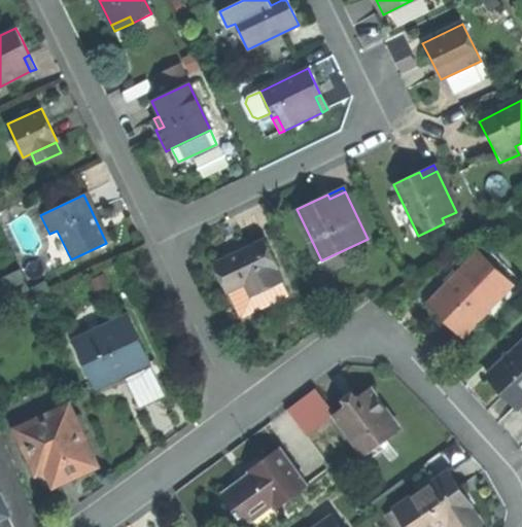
[(321,260),(297,209),(292,211),(316,262),(321,260)]
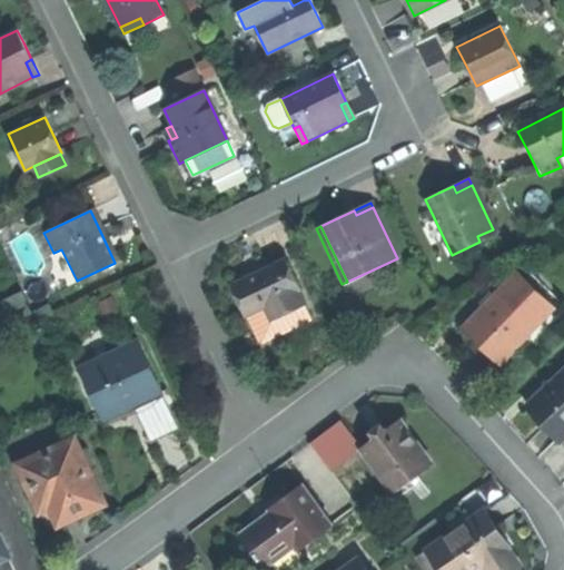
[(495,234),(493,229),(477,236),(480,242),(495,234)]
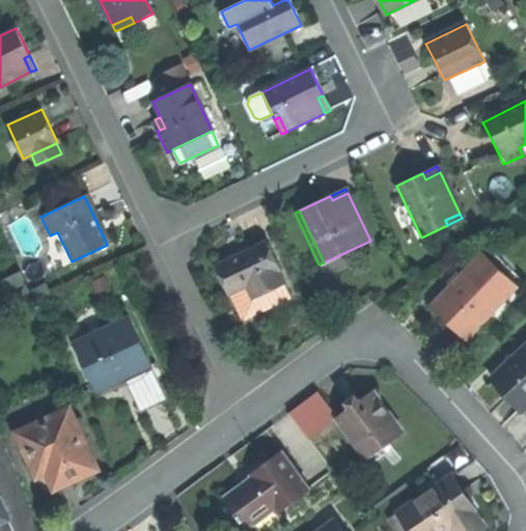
[(215,267),(228,295),(246,285),(252,299),(282,284),(276,272),(278,271),(265,243),(238,255),(215,267)]
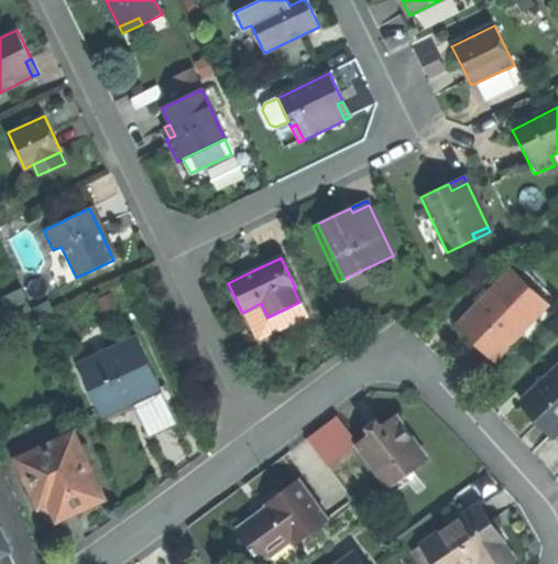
[(511,288),(521,278),(520,278),(511,269),(501,279),(511,288)]
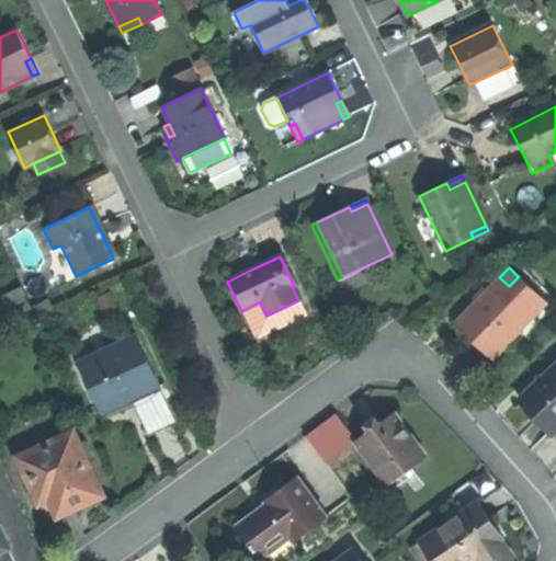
[(523,270),(518,276),(519,276),(544,302),(549,296),(523,270)]
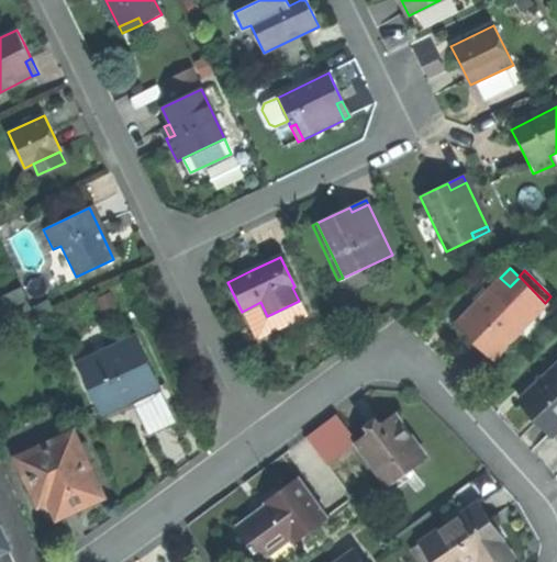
[(545,303),(520,277),(510,287),(535,313),(545,303)]
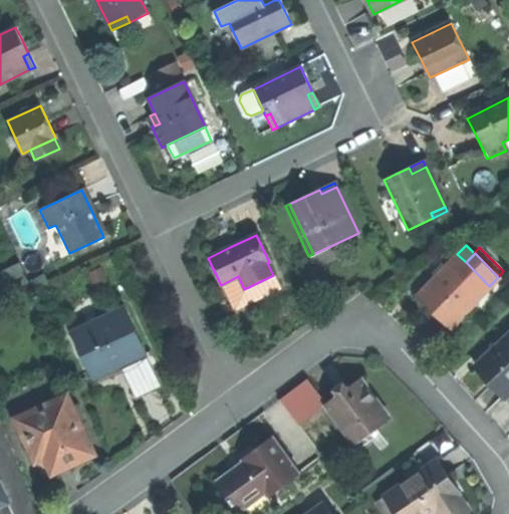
[(466,262),(457,254),(418,294),(433,309),(449,326),(489,286),(466,262)]
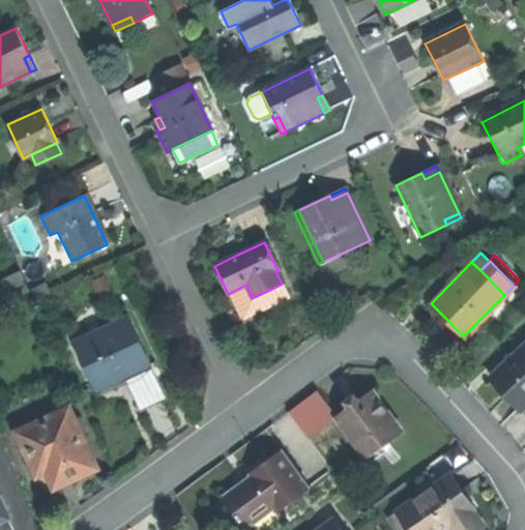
[(10,299),(28,291),(19,272),(1,280),(10,299)]
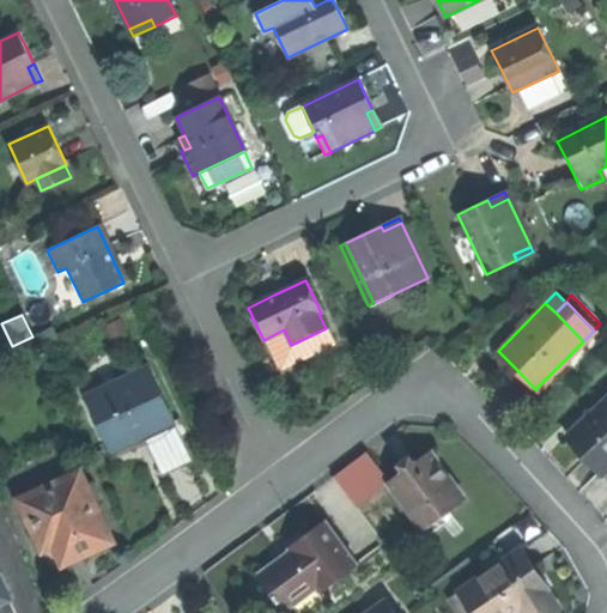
[(284,329),(263,340),(279,372),(334,346),(326,328),(291,345),(284,329)]
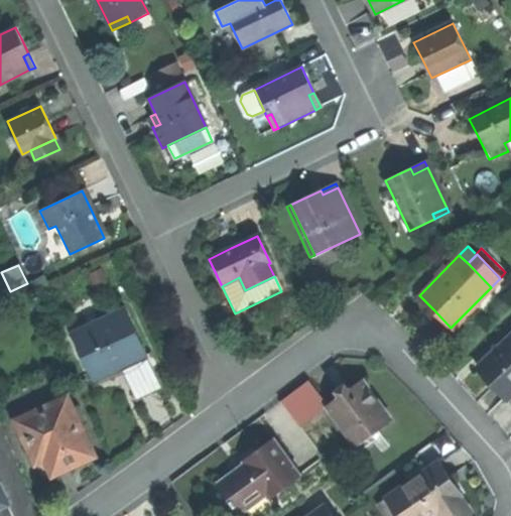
[(46,285),(42,277),(29,283),(33,291),(46,285)]
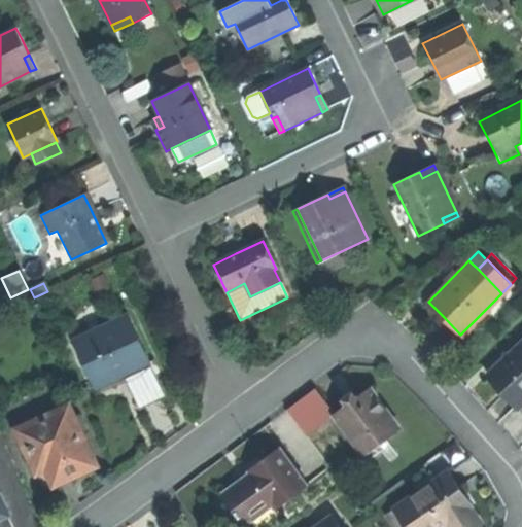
[(148,401),(162,395),(125,315),(72,339),(94,386),(123,374),(137,407),(148,401)]
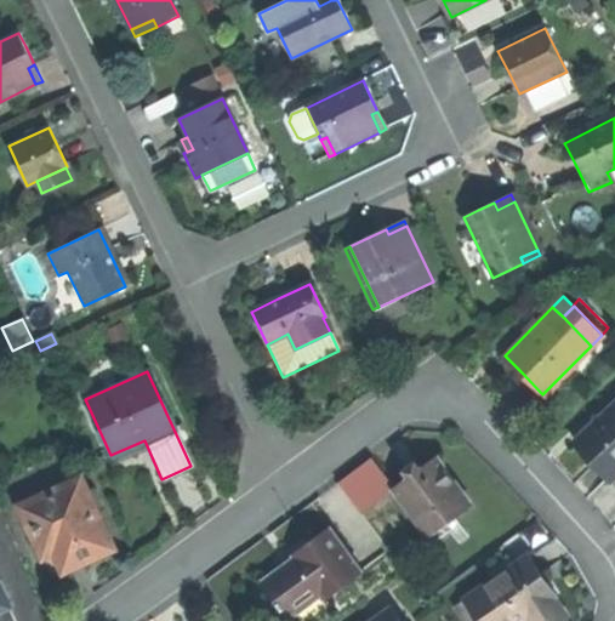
[(614,398),(571,443),(587,459),(608,479),(614,471),(614,398)]
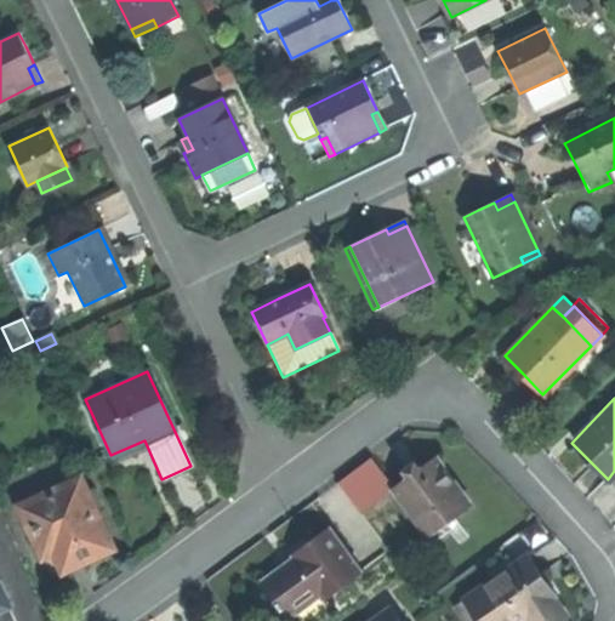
[(404,469),(408,474),(391,486),(426,536),(468,506),(433,456),(416,468),(413,462),(408,466),(404,469)]
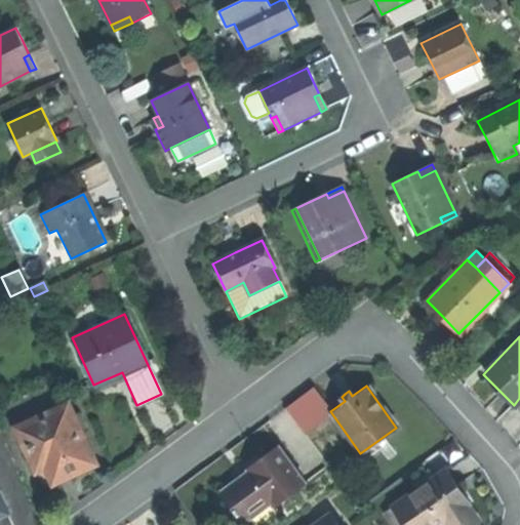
[(301,434),(328,413),(310,388),(282,408),(301,434)]
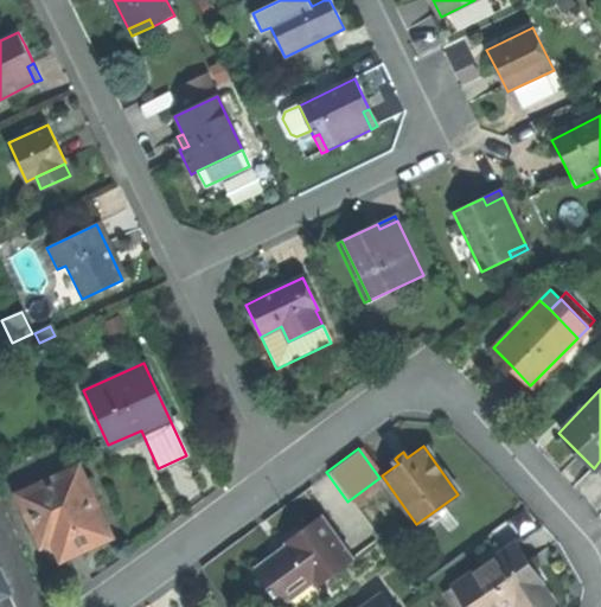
[(89,496),(82,480),(76,465),(30,486),(33,496),(19,503),(48,564),(82,548),(108,536),(89,496)]
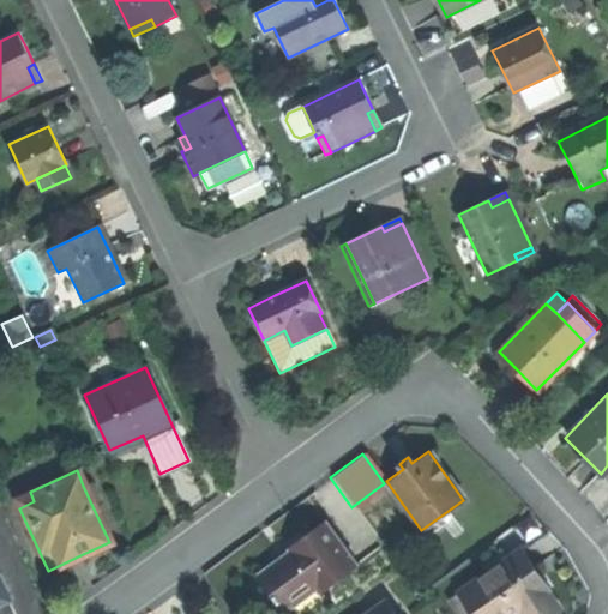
[(90,482),(83,486),(90,501),(97,498),(90,482)]
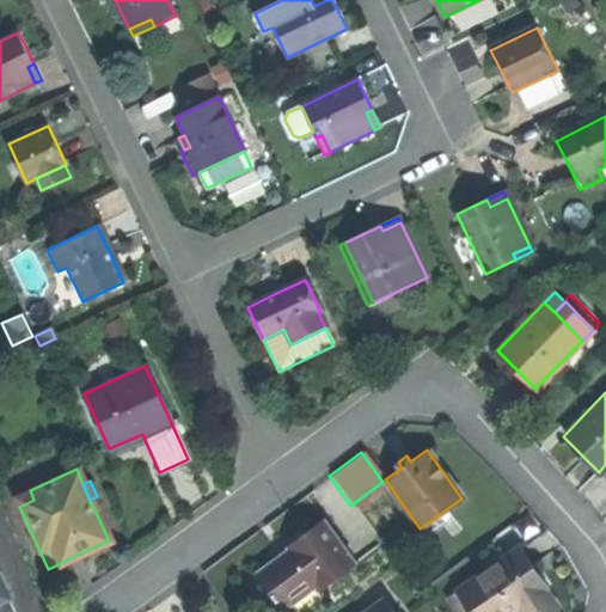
[(34,500),(30,490),(14,497),(19,507),(34,500)]
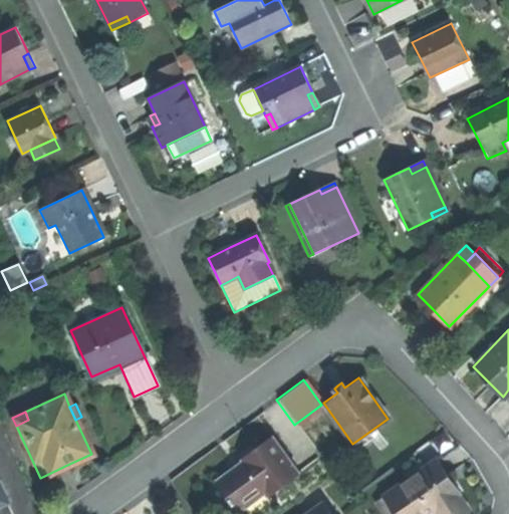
[(230,497),(227,499),(231,505),(232,504),(238,512),(264,492),(267,495),(297,473),(271,438),(258,449),(257,447),(248,454),(241,459),(242,461),(217,480),(230,497)]
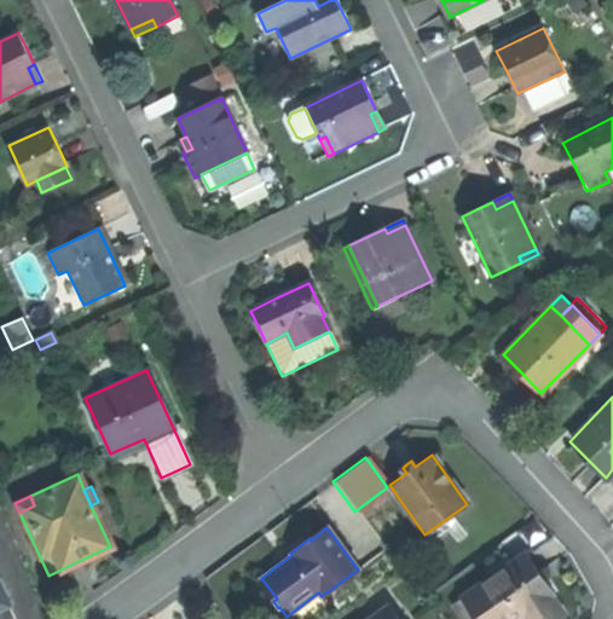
[(461,596),(476,618),(510,618),(521,611),(526,618),(551,618),(560,614),(548,596),(549,595),(521,554),(461,596)]
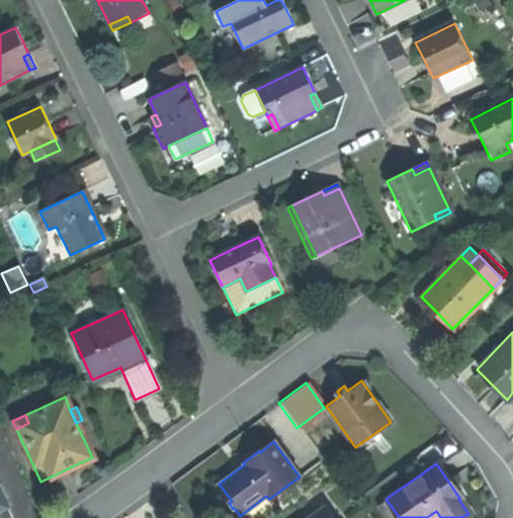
[(398,517),(399,517),(386,499),(377,505),(387,517),(398,517)]
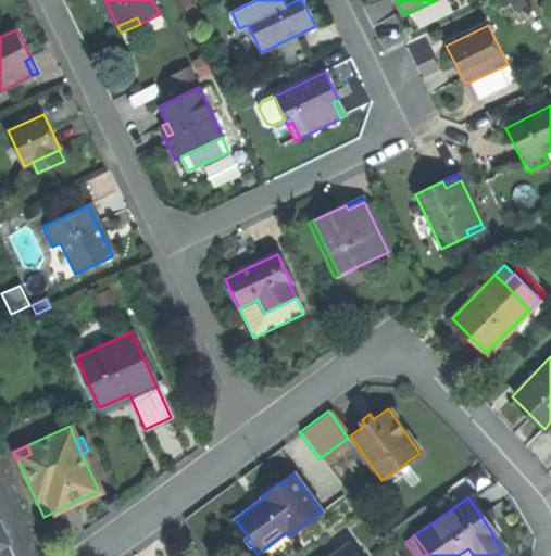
[(354,555),(347,545),(332,555),(354,555)]
